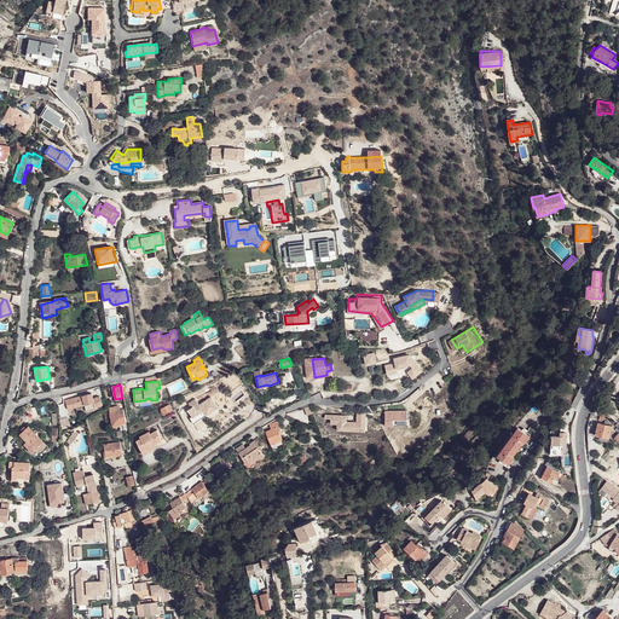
[(67,410),(85,406),(86,410),(103,406),(100,397),(93,398),(93,393),(65,398),(67,410)]
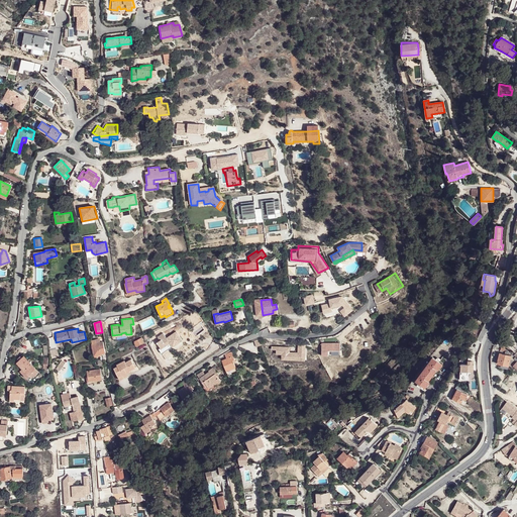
[(157,342),(161,348),(166,345),(167,347),(171,344),(170,342),(173,340),(176,345),(183,340),(176,331),(169,336),(170,337),(167,338),(163,333),(157,337),(160,340),(157,342)]
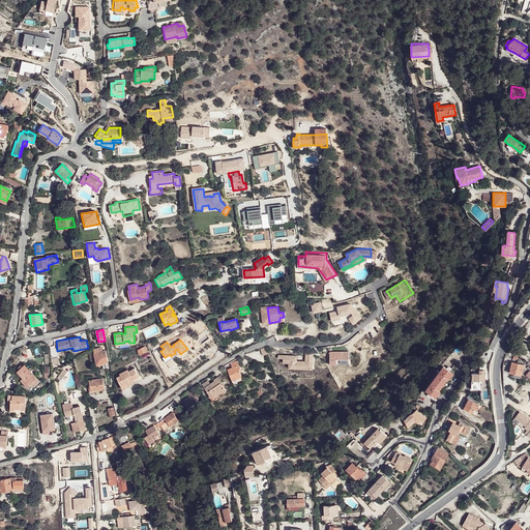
[(145,347),(137,351),(140,356),(147,352),(145,347)]
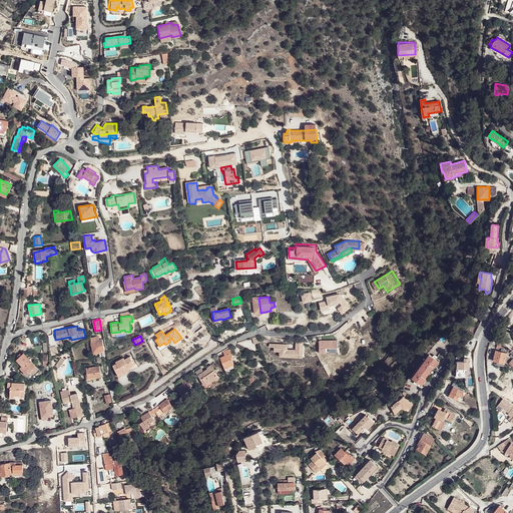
[(95,337),(90,338),(94,352),(104,350),(102,339),(95,341),(95,337)]
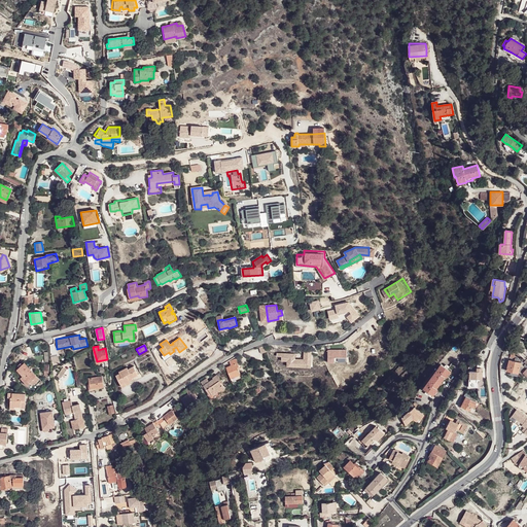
[(169,352),(164,355),(167,360),(179,352),(176,347),(173,349),(174,351),(170,354),(169,352)]
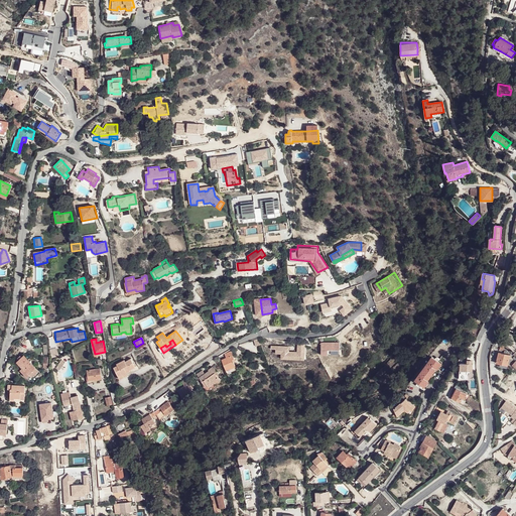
[(341,342),(320,342),(320,355),(330,355),(330,349),(341,350),(341,342)]
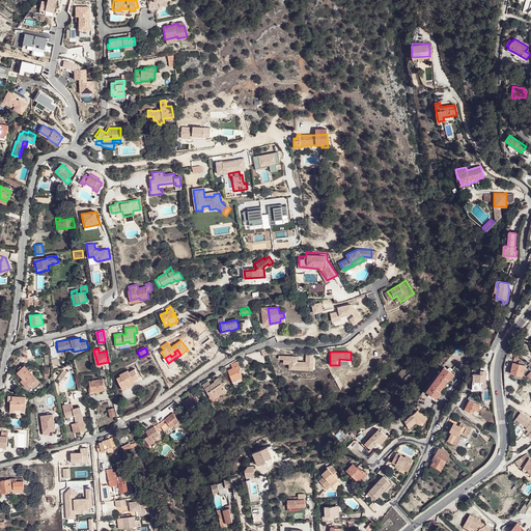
[(314,370),(314,353),(306,353),(306,360),(298,360),(298,356),(280,355),(280,359),(283,359),(283,364),(289,364),(289,369),(314,370)]
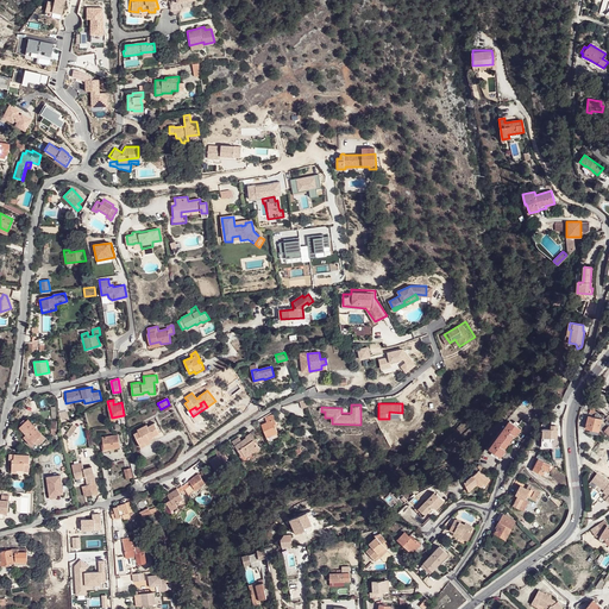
[(267,422),(262,425),(269,441),(280,437),(275,427),(277,426),(272,414),(264,418),(267,422)]
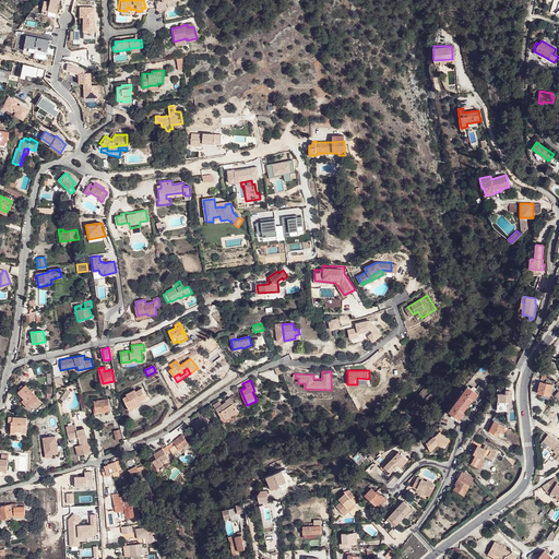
[(537,393),(543,394),(549,396),(552,384),(550,384),(550,381),(546,380),(546,383),(540,381),(537,393)]
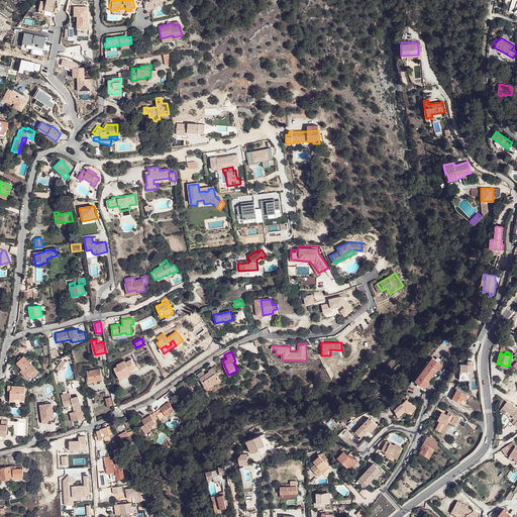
[(19,359),(16,363),(22,369),(20,371),(26,379),(29,377),(31,379),(38,372),(22,354),(18,358),(19,359)]
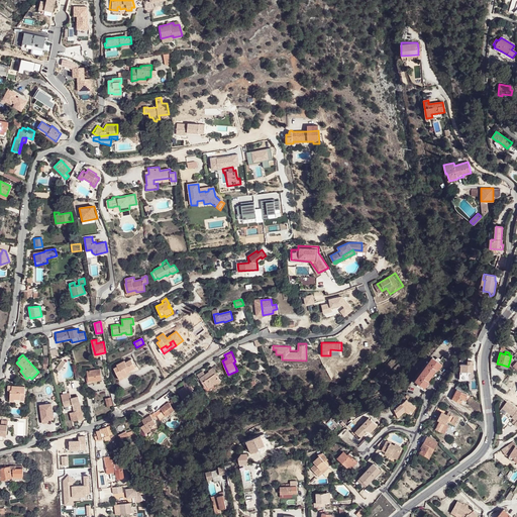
[(435,369),(439,363),(432,357),(415,382),(422,387),(426,381),(428,382),(437,370),(435,369)]
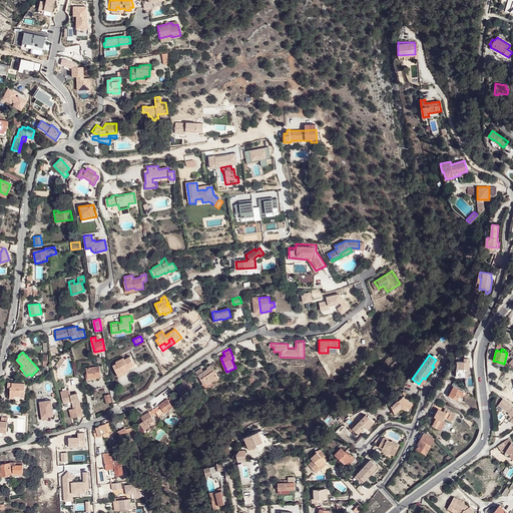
[(113,366),(117,375),(126,371),(129,369),(128,368),(134,365),(130,356),(124,359),(123,358),(115,362),(116,364),(113,366)]
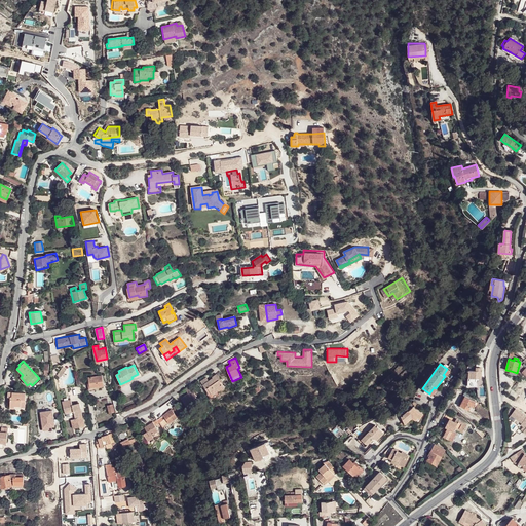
[(470,373),(468,378),(481,380),(482,372),(481,372),(482,370),(477,370),(477,372),(470,371),(470,373)]
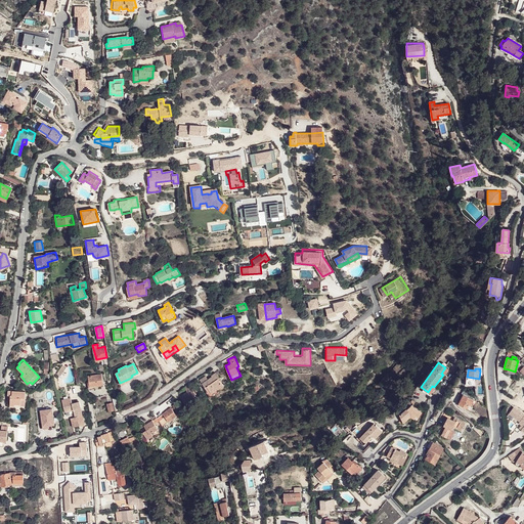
[(206,376),(200,380),(208,392),(207,393),(211,398),(220,391),(219,389),(224,386),(218,378),(219,377),(216,373),(212,376),(208,379),(206,376)]
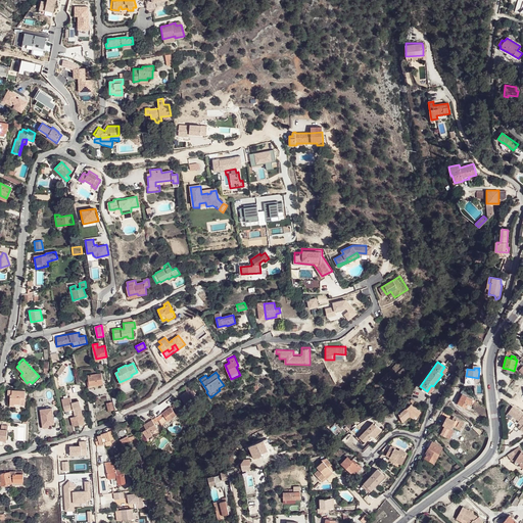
[(101,374),(88,376),(89,381),(88,382),(89,388),(93,387),(92,385),(103,383),(101,374)]
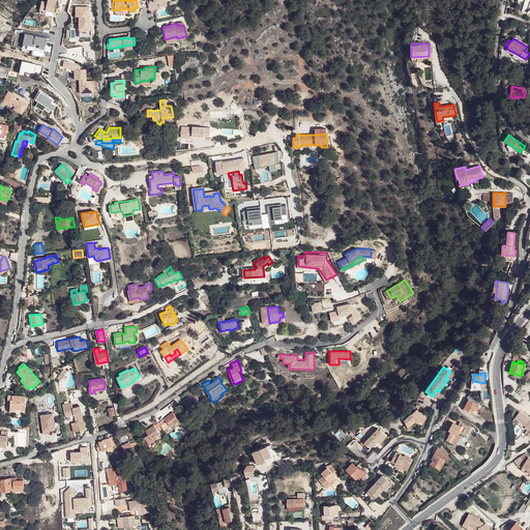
[(182,402),(188,410),(199,403),(197,400),(195,396),(197,395),(192,389),(186,392),(189,396),(182,402)]
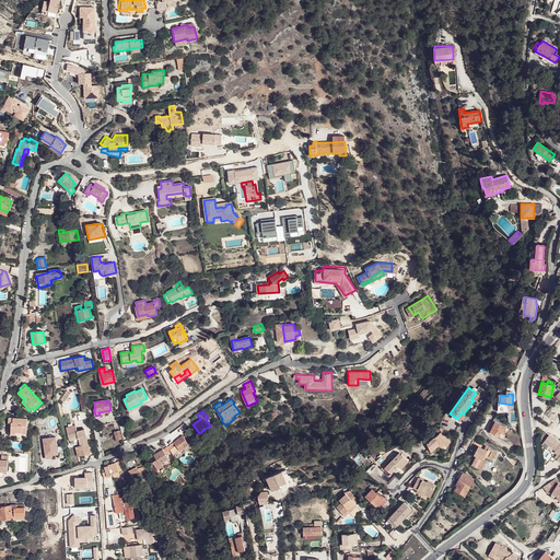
[(502,418),(497,416),(493,421),(494,422),(490,432),(500,436),(501,433),(503,433),(506,428),(499,424),(502,418)]
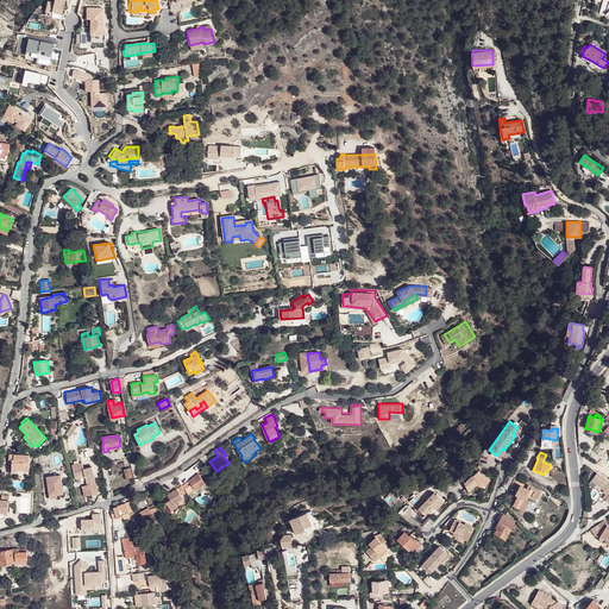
[(30,454),(10,453),(10,465),(12,465),(12,472),(17,472),(17,470),(24,470),(24,465),(29,465),(30,454)]
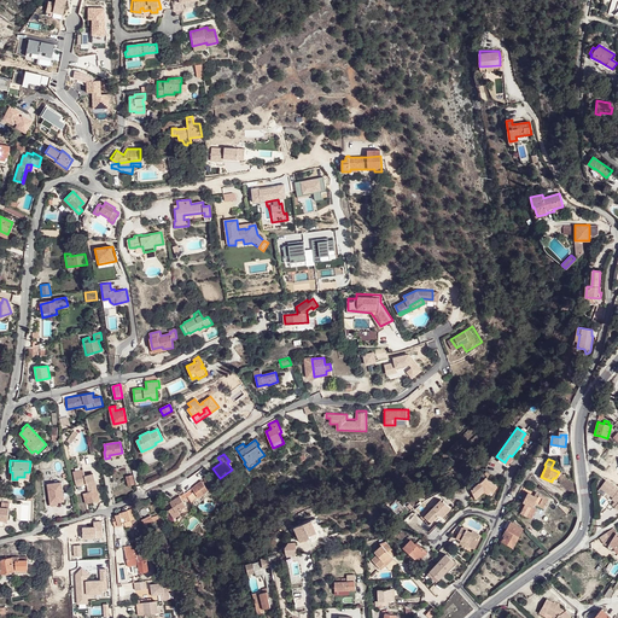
[(232,470),(220,478),(222,482),(234,473),(232,470)]
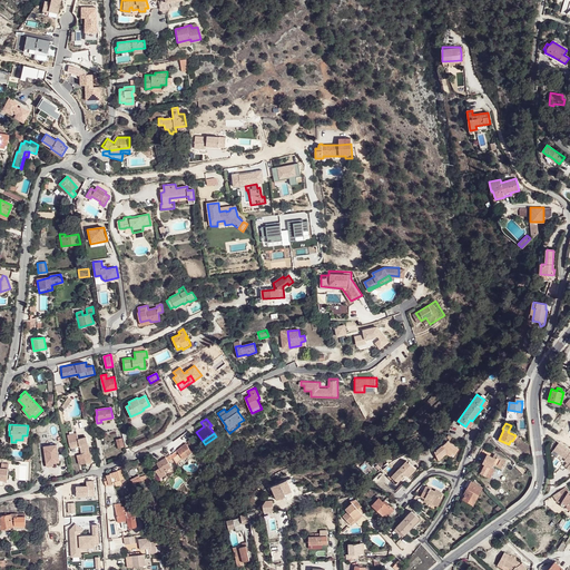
[(178,451),(185,459),(193,452),(186,443),(178,451)]
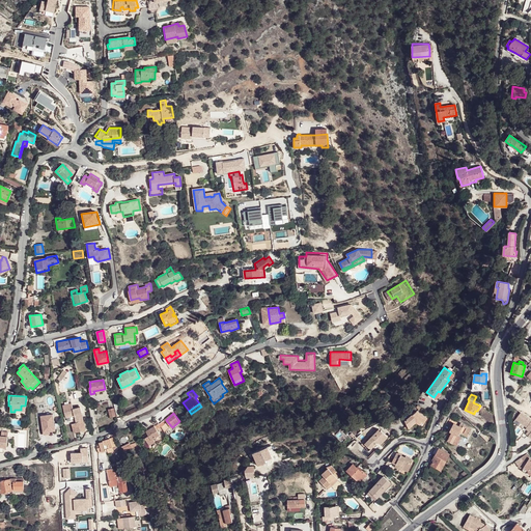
[(406,424),(409,430),(415,423),(417,424),(421,426),(423,422),(425,423),(427,419),(416,413),(406,424)]
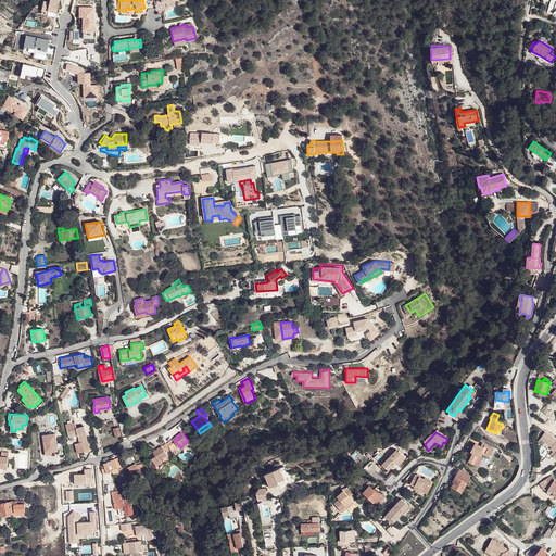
[(84,433),(78,434),(78,436),(79,443),(75,444),(77,450),(79,449),(80,452),(90,450),(86,433),(85,434),(84,433)]
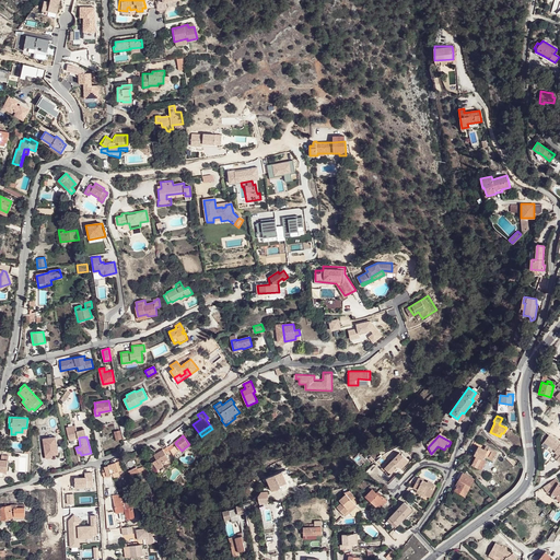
[(559,444),(548,436),(544,442),(555,451),(551,455),(559,461),(559,444)]
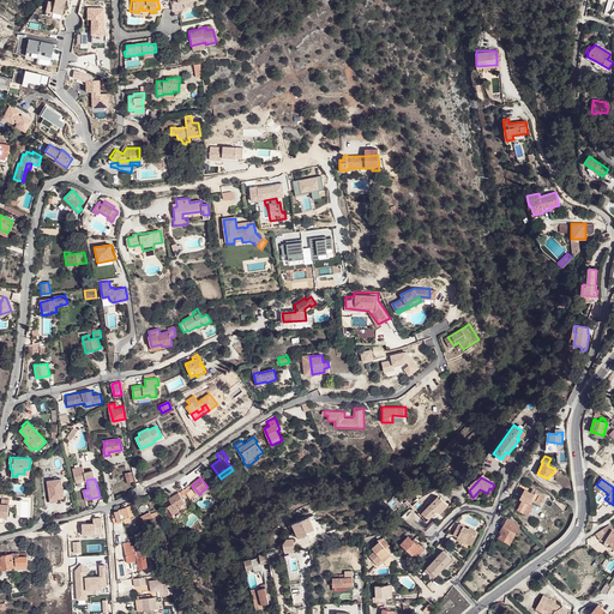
[(61,482),(56,483),(55,485),(53,486),(53,487),(48,488),(50,500),(58,499),(65,498),(61,482)]
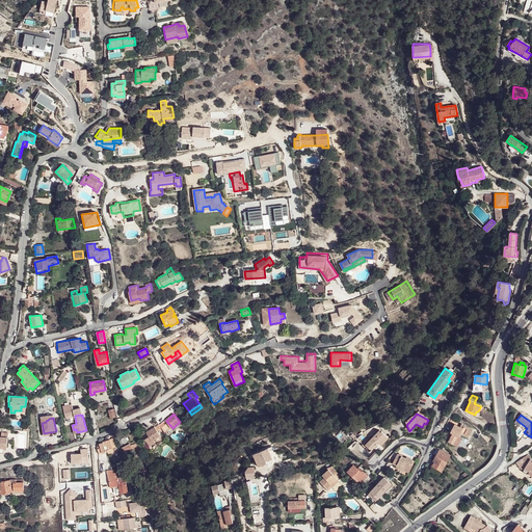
[(173,428),(175,431),(179,428),(178,427),(182,424),(180,422),(173,428)]
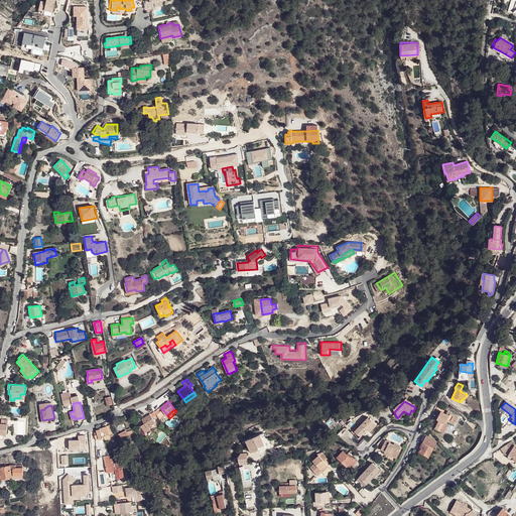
[(448,416),(445,414),(440,411),(436,419),(438,420),(436,424),(440,427),(443,423),(444,424),(446,420),(454,425),(459,417),(449,413),(448,416)]
